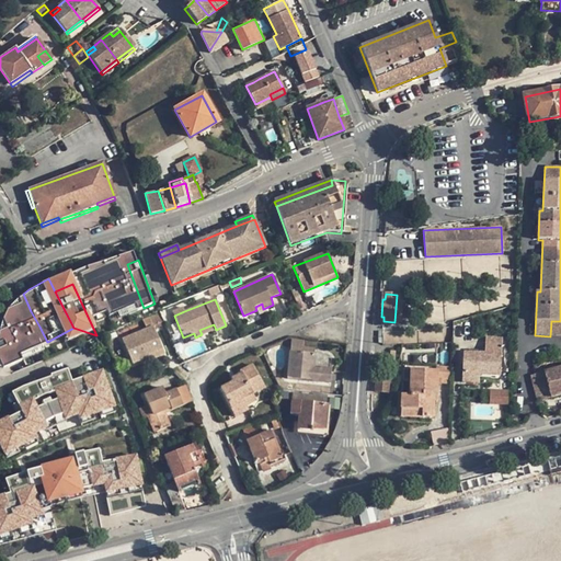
[(262,304),(255,307),(256,310),(259,315),(264,311),(263,309),(262,304)]
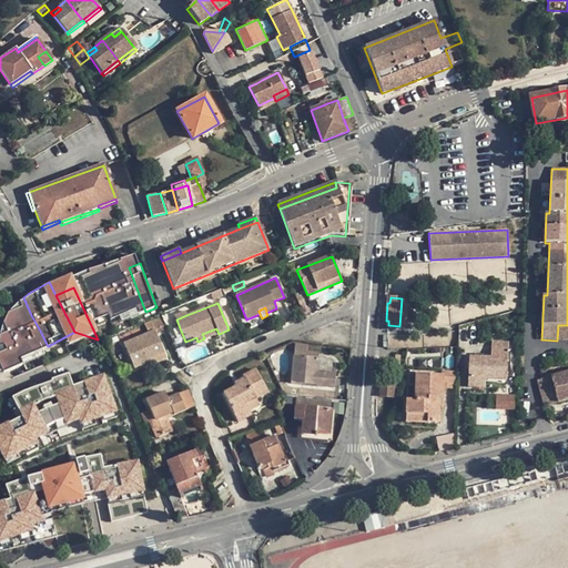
[(264,325),(262,318),(260,314),(246,320),(251,331),(264,325)]
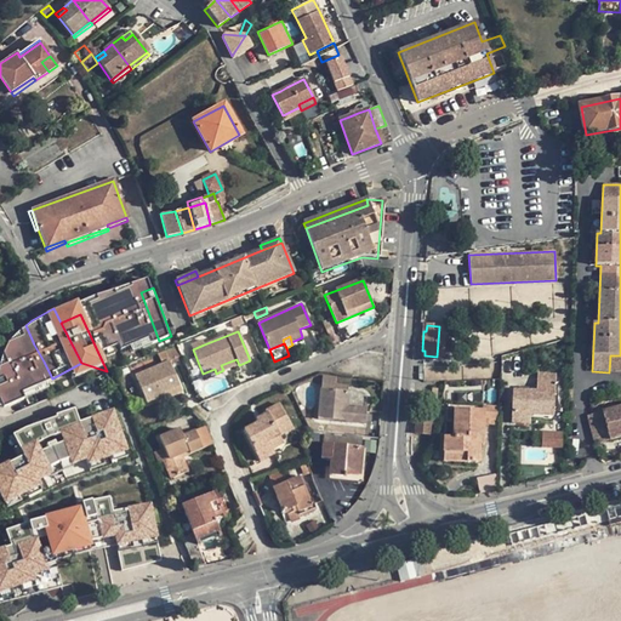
[(44,362),(34,345),(24,349),(34,366),(44,362)]
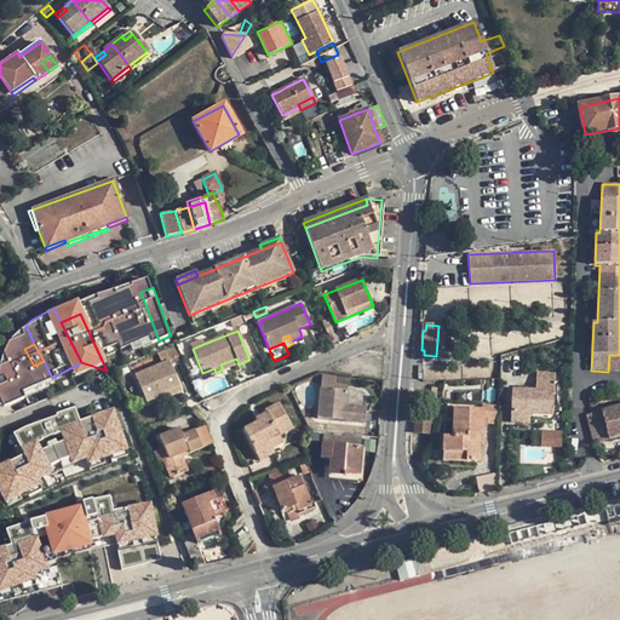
[(182,360),(174,344),(156,352),(162,363),(168,361),(171,365),(182,360)]
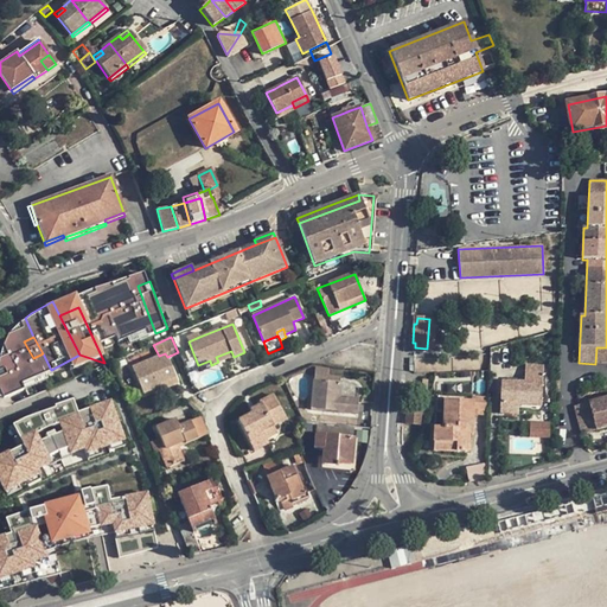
[(606,347),(596,347),(595,364),(606,364),(606,347)]
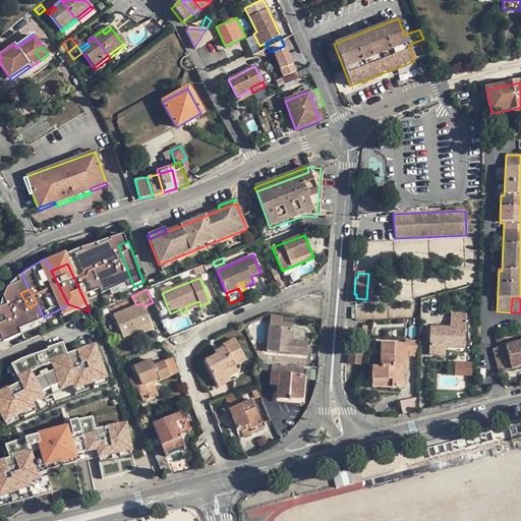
[(153,328),(143,306),(141,303),(136,305),(113,315),(122,338),(138,332),(139,334),(153,328)]
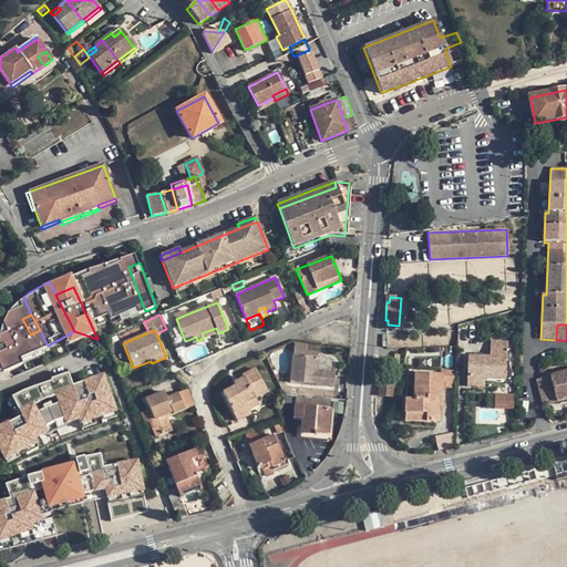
[(55,360),(98,339),(74,331),(48,346),(55,360)]
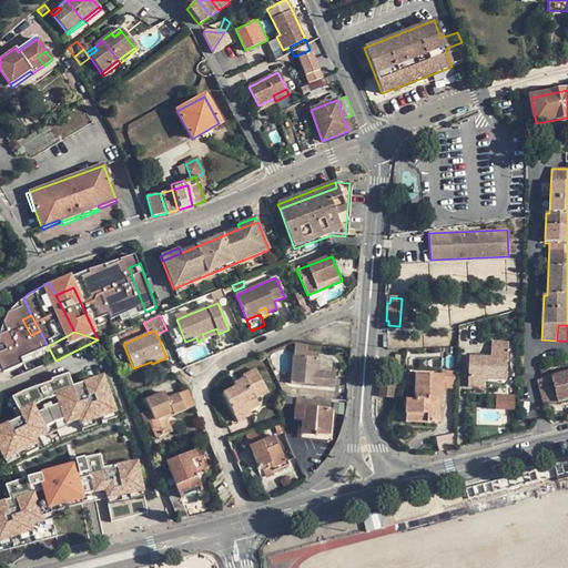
[(508,343),(493,342),(492,357),(484,357),(476,357),(470,356),(468,387),(484,388),(485,379),(506,381),(508,343)]
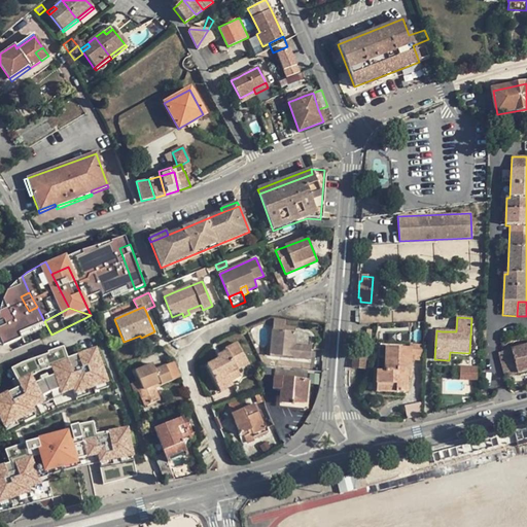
[(295,334),(295,328),(284,327),(285,321),(273,320),(272,331),(295,334)]
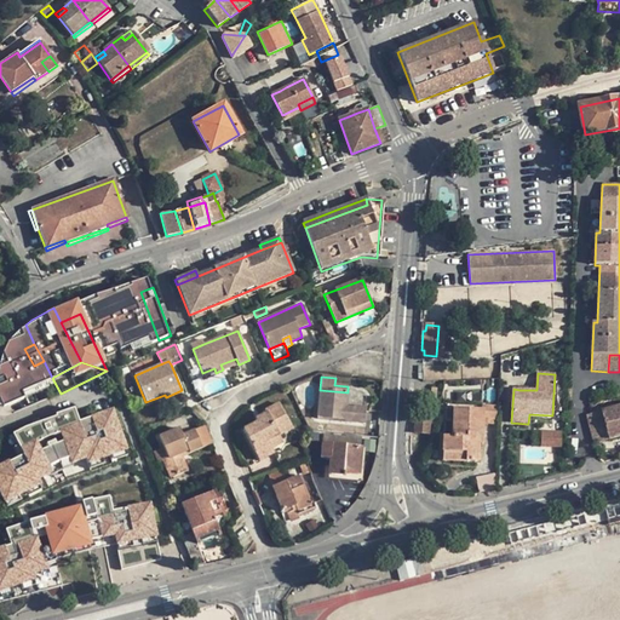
[(363,423),(366,408),(354,407),(354,408),(346,407),(348,392),(320,390),(317,419),(363,423)]
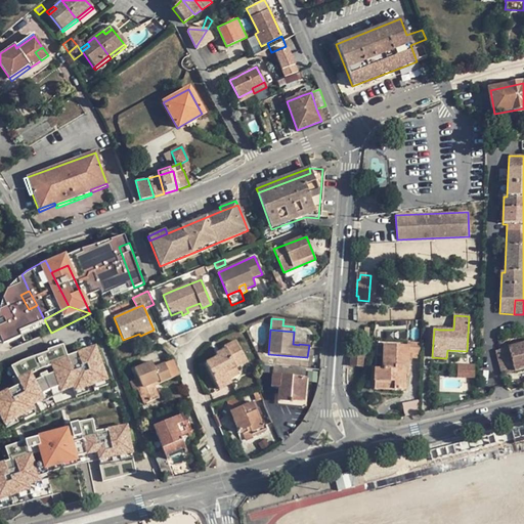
[(238,374),(235,368),(247,361),(235,341),(224,347),(225,349),(216,354),(217,357),(205,364),(215,383),(227,376),(229,380),(238,374)]
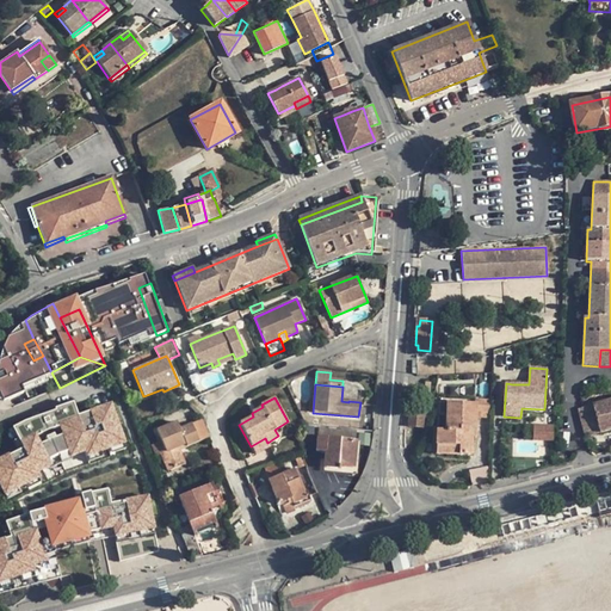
[(476,403),(476,417),(489,418),(491,400),(475,399),(475,403),(476,403)]
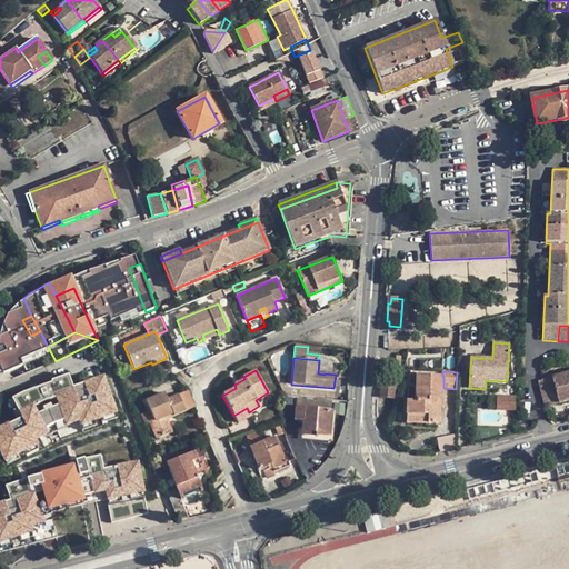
[(568,372),(538,381),(542,397),(556,392),(559,405),(568,401),(568,372)]
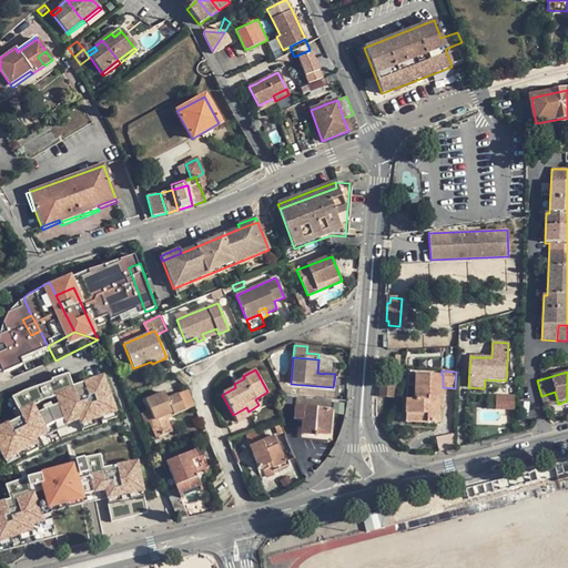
[(118,409),(105,373),(73,384),(70,374),(12,393),(20,417),(0,423),(0,455),(1,459),(40,446),(37,437),(49,433),(46,423),(63,417),(67,427),(118,409)]
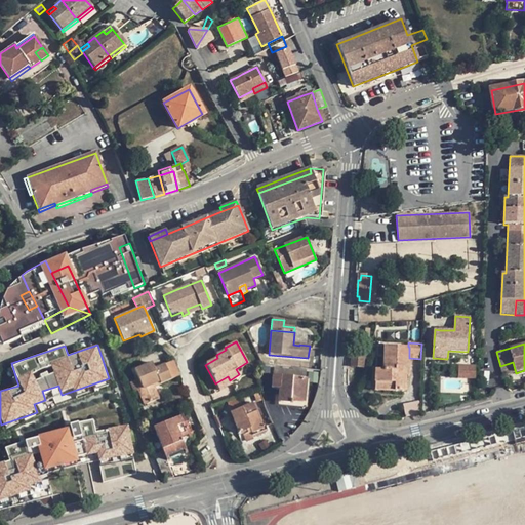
[(384,369),(375,369),(374,382),(394,384),(394,392),(404,392),(405,376),(405,368),(408,368),(409,358),(409,347),(408,347),(385,346),(384,369)]
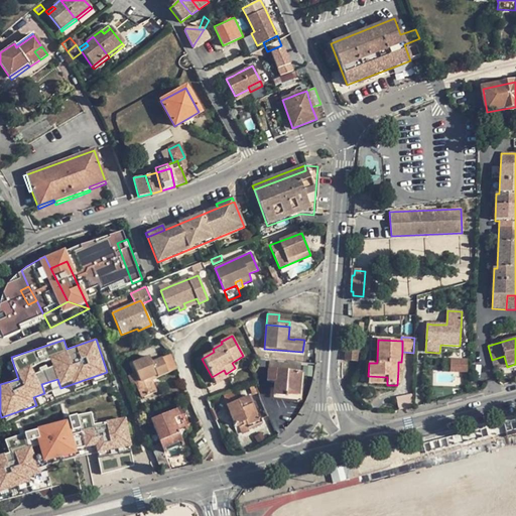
[(362,345),(346,344),(345,360),(357,361),(358,353),(361,353),(362,345)]
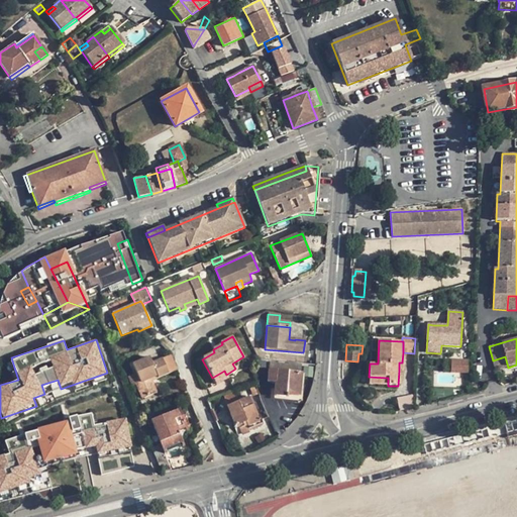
[(158,378),(177,370),(171,355),(152,364),(149,357),(132,365),(138,380),(140,383),(150,379),(157,376),(158,378)]
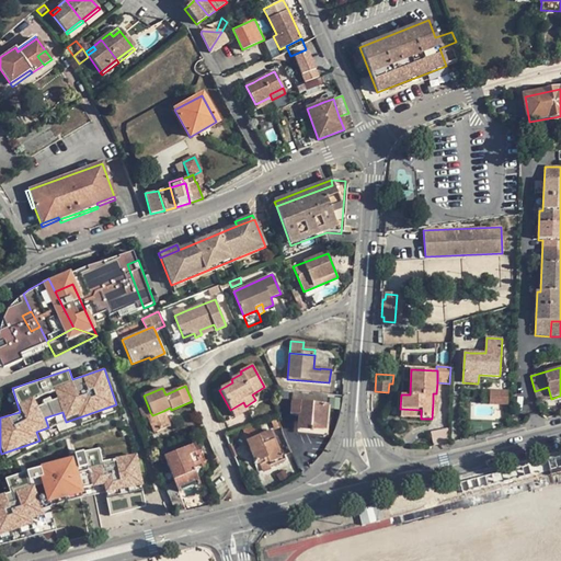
[(548,387),(535,391),(537,402),(551,399),(548,387)]
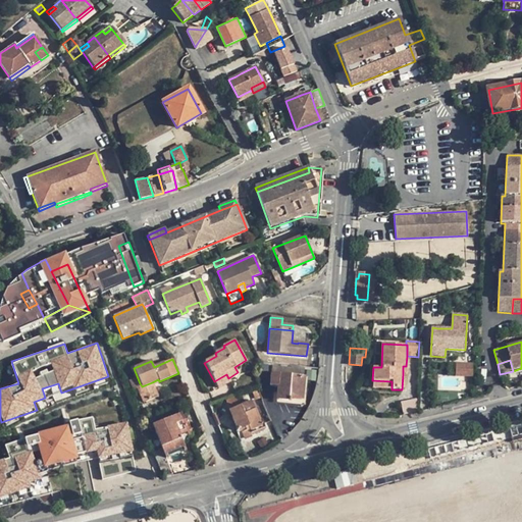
[(456,375),(473,376),(473,362),(456,362),(456,375)]
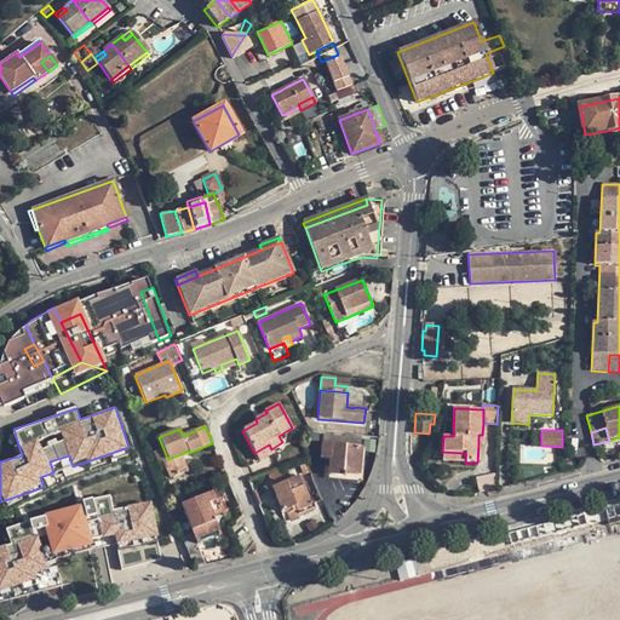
[(362,448),(362,438),(323,434),(322,445),(362,448)]
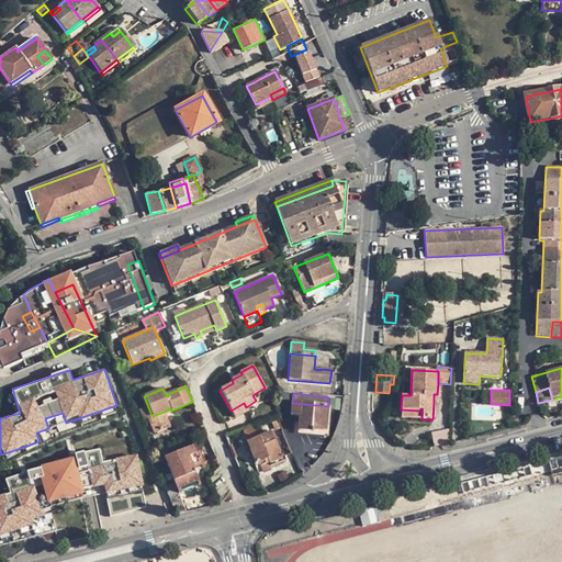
[(235,418),(248,411),(246,407),(244,403),(231,411),(235,418)]
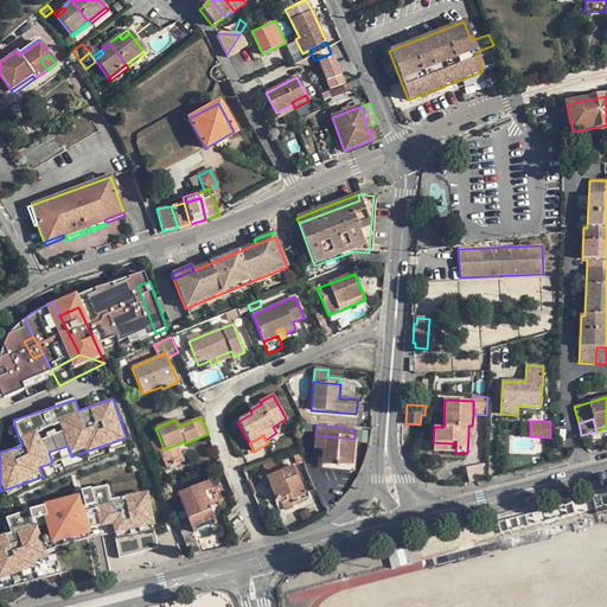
[(351,465),(355,439),(315,435),(314,447),(323,448),(320,464),(336,466),(336,464),(351,465)]
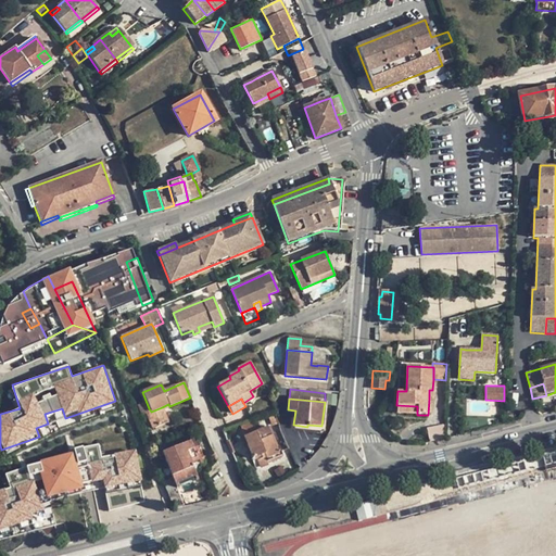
[(417,406),(396,405),(396,413),(417,415),(417,406)]
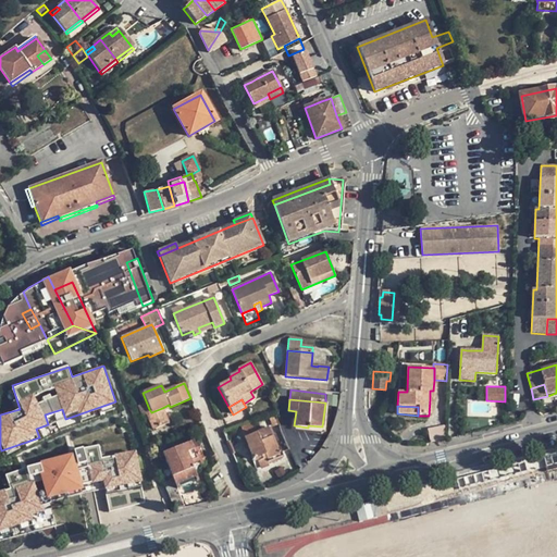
[(163,410),(162,408),(151,412),(147,413),(153,429),(169,422),(163,410)]
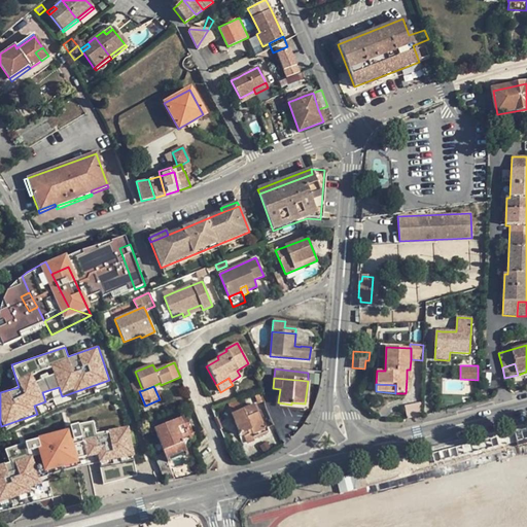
[(264,401),(259,391),(254,394),(257,403),(264,401)]
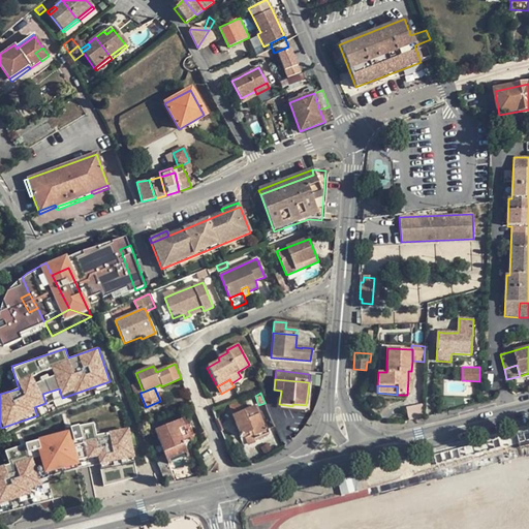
[(265,431),(250,397),(228,406),(234,416),(231,417),(240,436),(248,433),(251,431),(253,436),(265,431)]
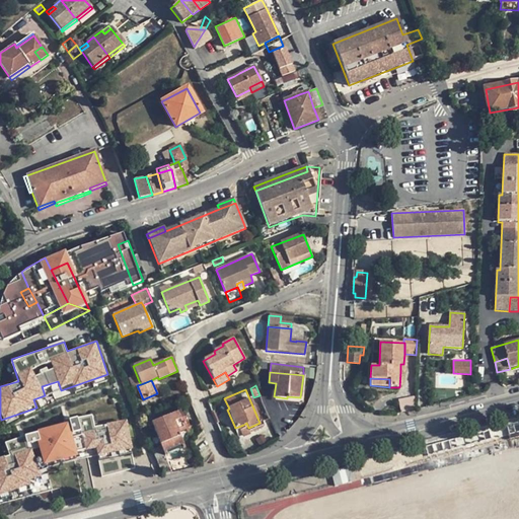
[(182,444),(177,434),(187,430),(182,421),(180,415),(179,413),(152,424),(160,445),(163,452),(182,444)]
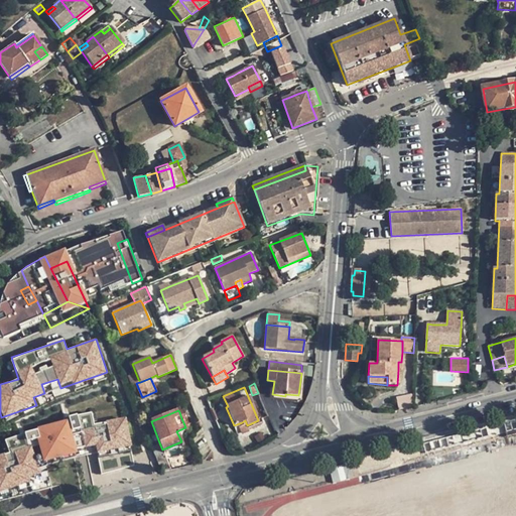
[(0,454),(0,488),(40,478),(31,443),(38,441),(43,462),(79,453),(78,448),(96,443),(98,454),(133,443),(125,416),(94,424),(74,430),(71,418),(22,431),(22,434),(5,438),(9,452),(0,454)]
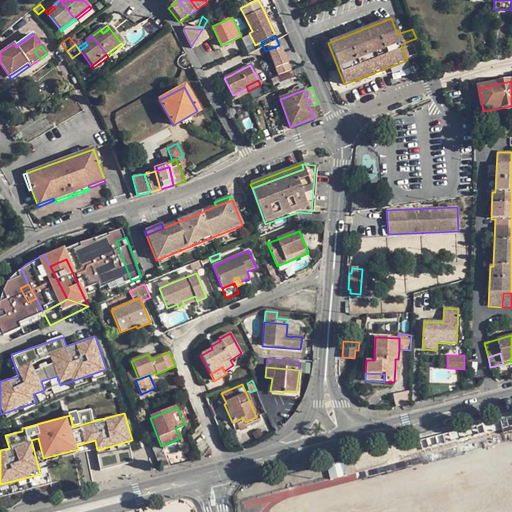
[(169,466),(161,446),(158,439),(149,443),(159,469),(169,466)]
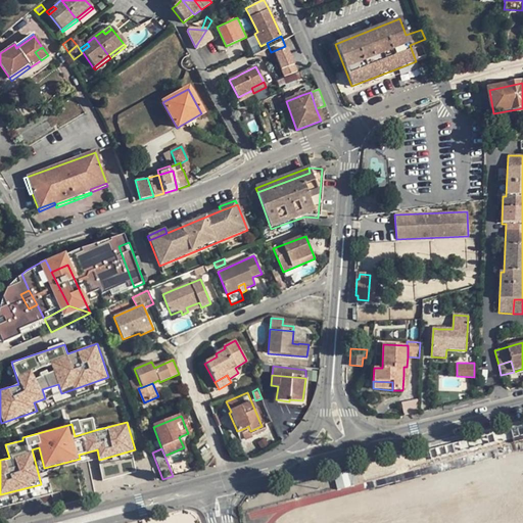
[(351,486),(349,474),(335,476),(337,488),(351,486)]
